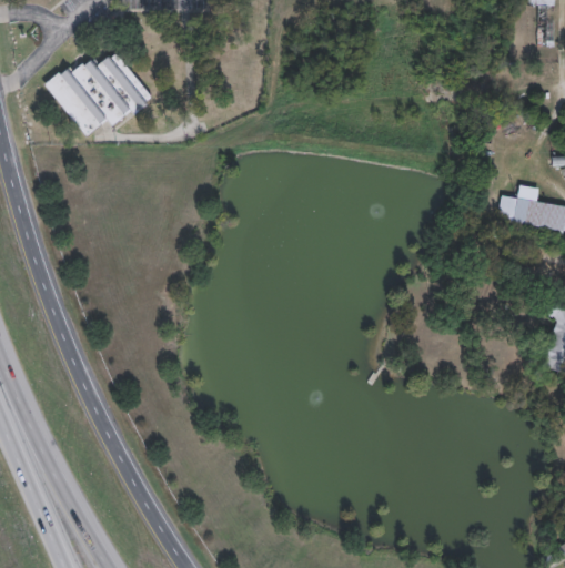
[(555,23),(555,47),(537,47),(538,4),(548,6),(548,23),(555,23)]
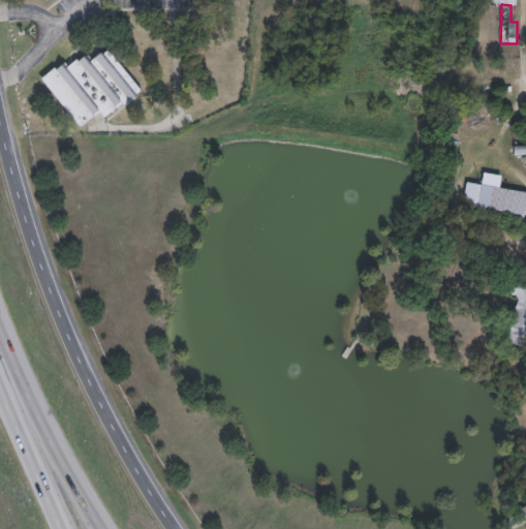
[(107,49),(142,91),(137,94),(141,97),(125,110),(121,104),(104,118),(99,112),(79,128),(39,79),(54,67),(56,69),(63,64),(66,67),(76,59),(79,62),(86,56),(90,61),(101,52),(102,53),(107,49)]
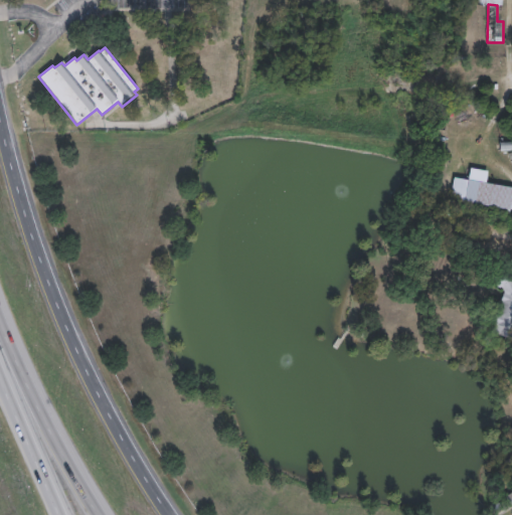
[(490,171),(488,183),(511,187),(511,209),(510,216),(494,213),(495,207),(481,204),(480,211),(465,208),(466,201),(451,199),(455,177),(470,179),(472,168),(490,171)]
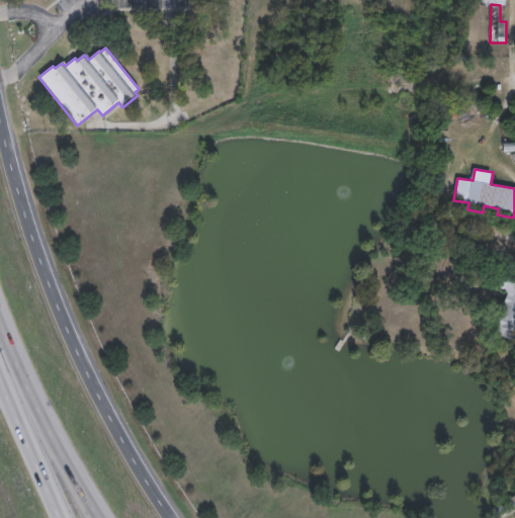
[(514,342),(496,334),(504,310),(506,303),(497,278),(513,273),(514,279),(514,342)]
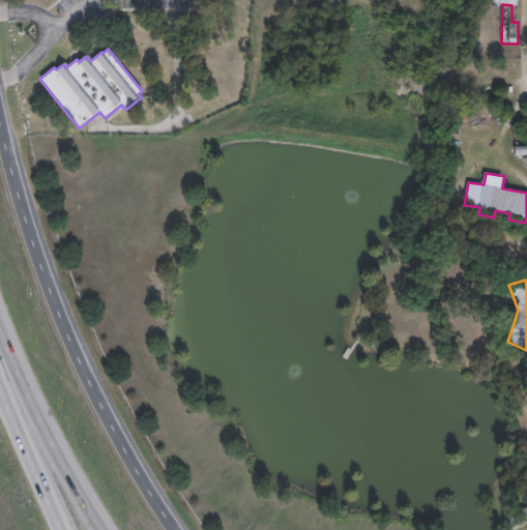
[(526,522),(520,528),(514,519),(526,508),(526,522)]
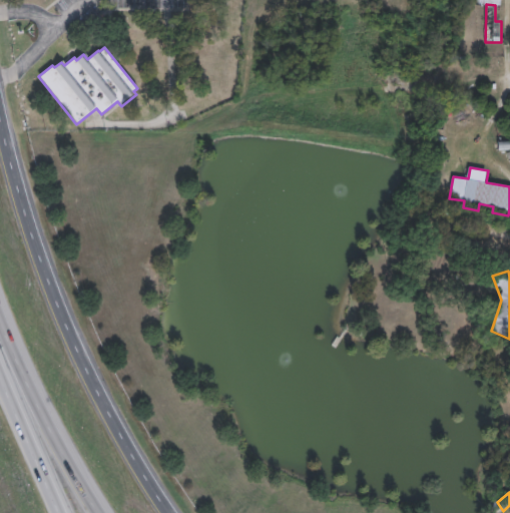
All buildings are outlined.
